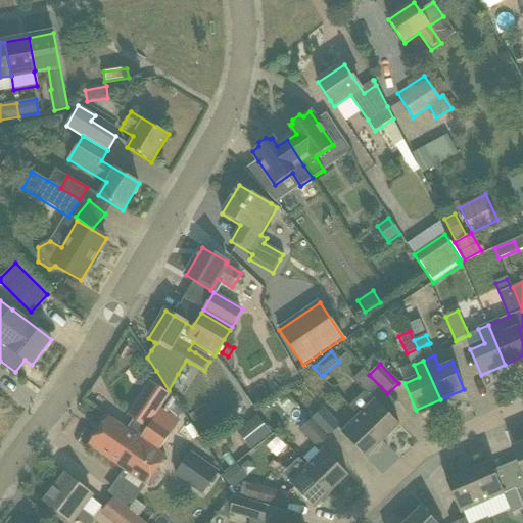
[(148,385),(128,415),(146,428),(168,397),(169,396),(169,395),(150,383),(148,385)]
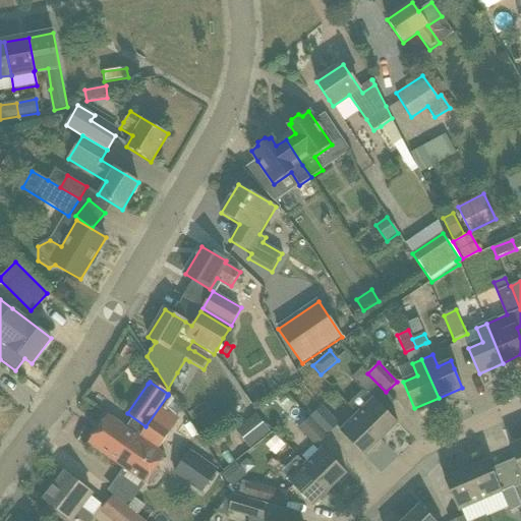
[(363,390),(348,404),(357,415),(382,440),(398,423),(374,399),(372,401),(363,390)]
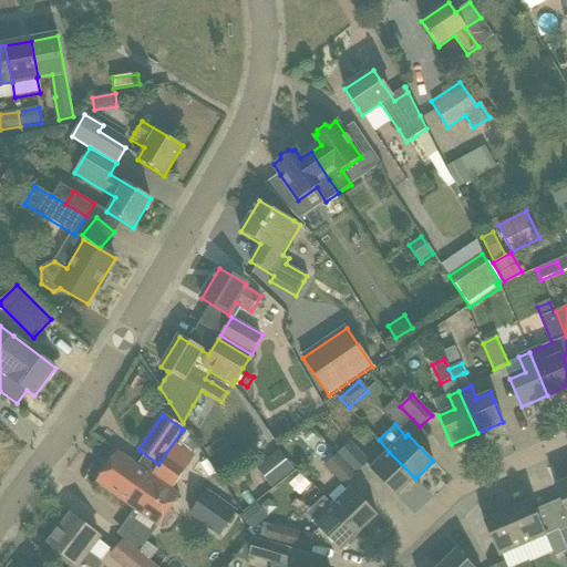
[(284,451),(299,467),(315,453),(298,436),(284,451)]
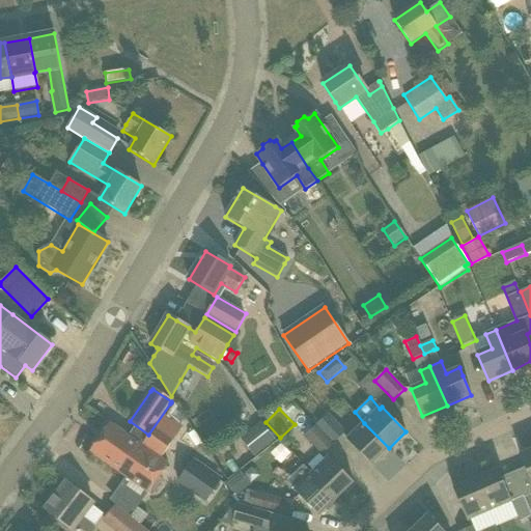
[(315,425),(333,444),(344,432),(327,414),(315,425)]
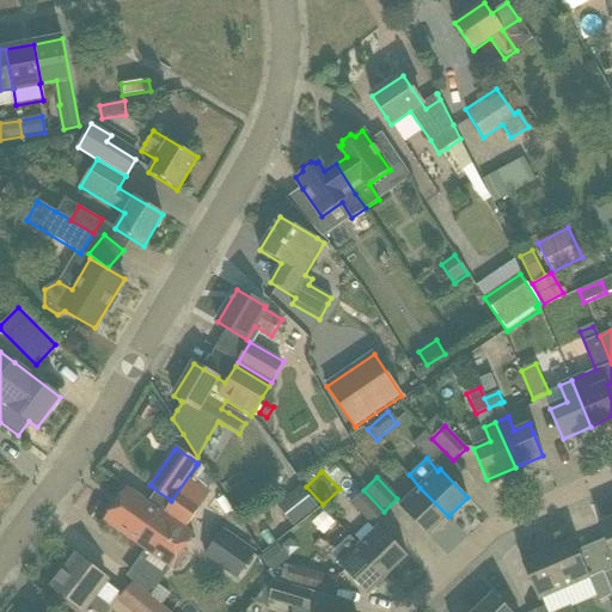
[(140,539),(139,538),(135,544),(139,546),(170,569),(172,567),(175,568),(178,567),(185,557),(185,554),(183,551),(184,550),(194,536),(185,530),(210,491),(206,489),(190,478),(172,503),(164,514),(163,514),(152,530),(148,527),(140,539)]
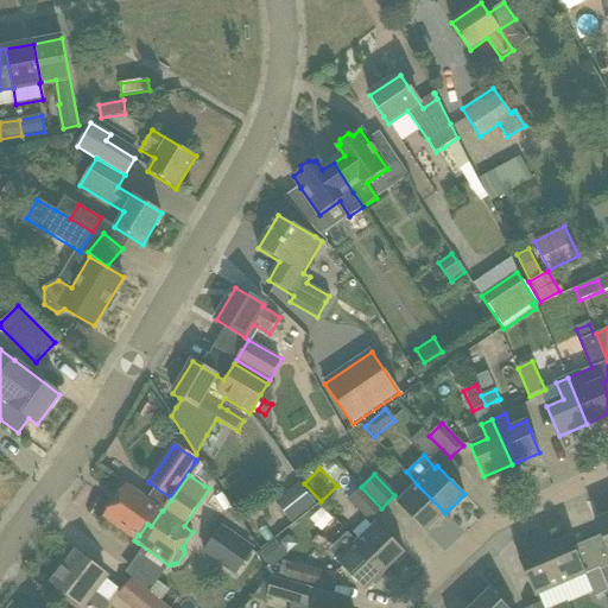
[(299,483),(274,502),(291,524),(315,505),(299,483)]
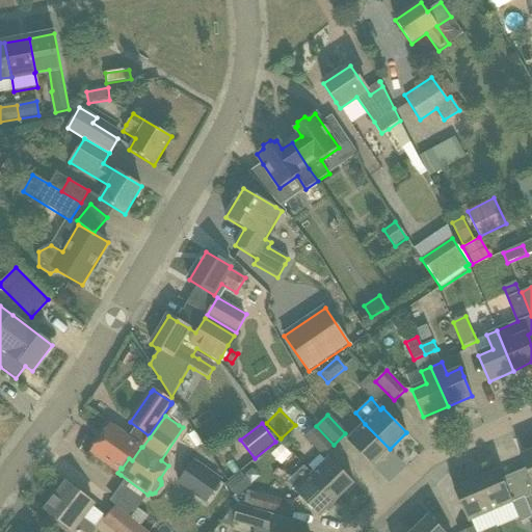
[(110,424),(89,453),(121,475),(141,447),(110,424)]
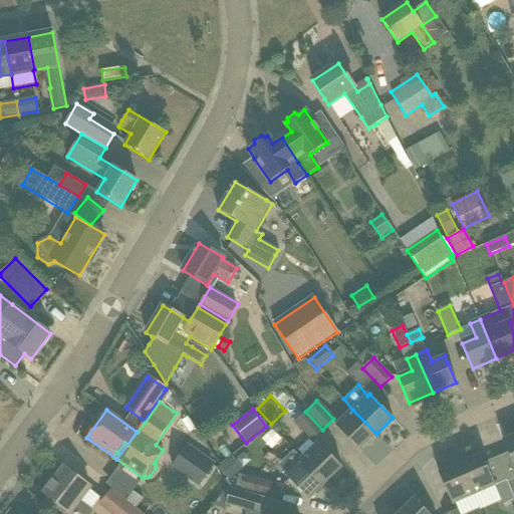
[(352,410),(335,426),(359,451),(376,434),(352,410)]
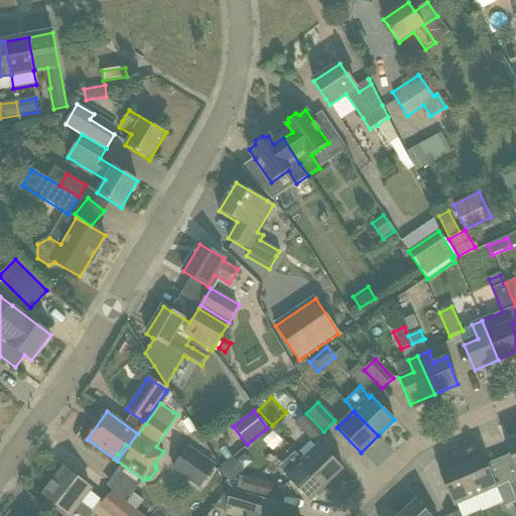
[(299,420),(294,425),(311,442),(324,431),(306,413),(305,414),(299,420)]
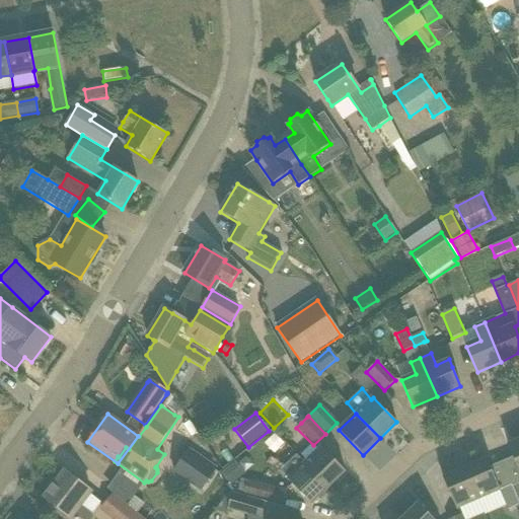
[(518,439),(508,445),(513,457),(518,470),(518,483),(512,486),(518,502),(518,439)]
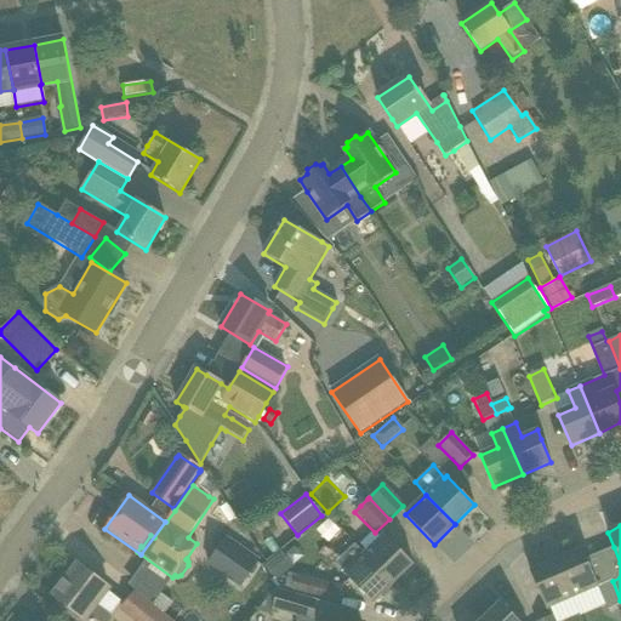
[(385,534),(364,554),(393,584),(414,564),(385,534)]
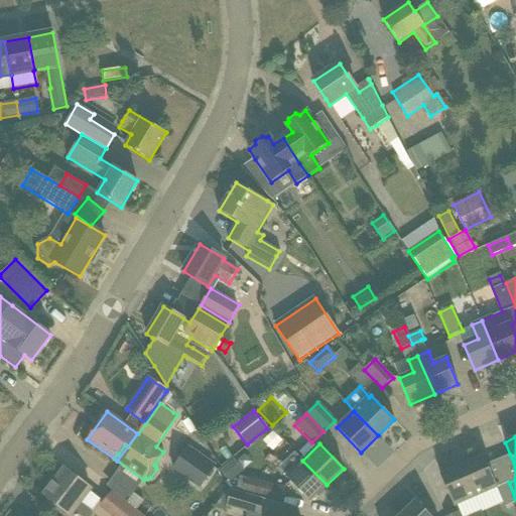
[(186,447),(171,470),(200,489),(215,467),(198,455),(186,447)]
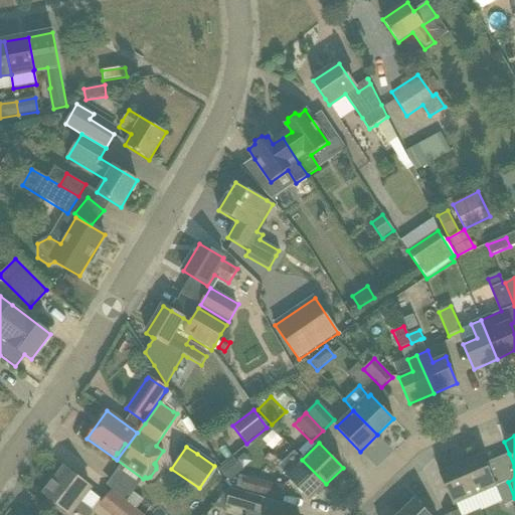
[(483,456),(461,465),(475,496),(495,487),(503,505),(514,499),(514,498),(508,482),(508,481),(497,486),(483,456)]
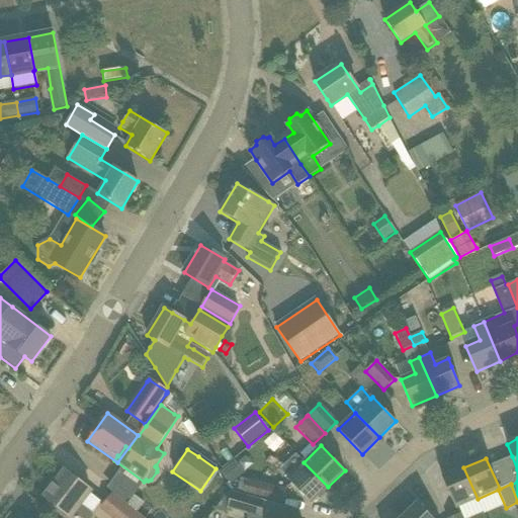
[(232,462),(221,472),(231,485),(242,475),(232,462)]
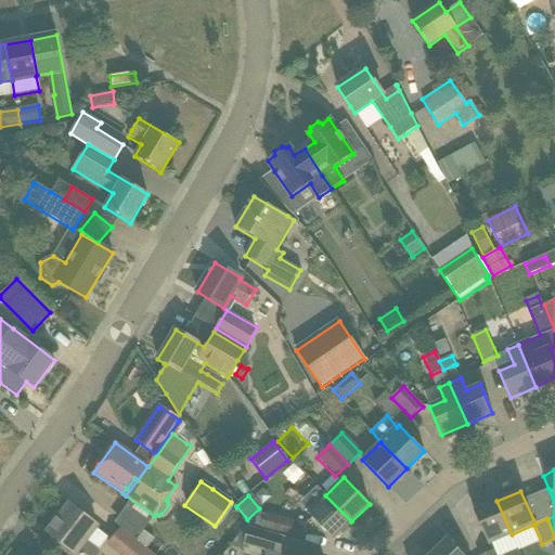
[(325,495),(308,513),(333,539),(351,521),(325,495)]
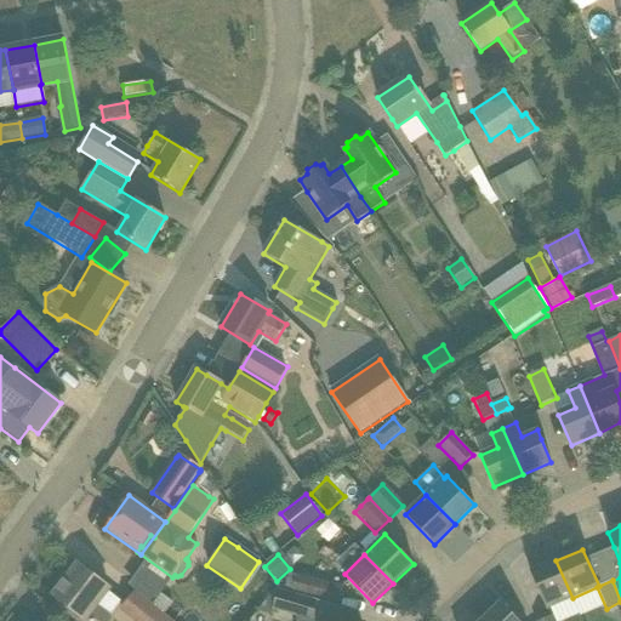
[(556,560),(530,573),(546,610),(573,598),(556,560)]
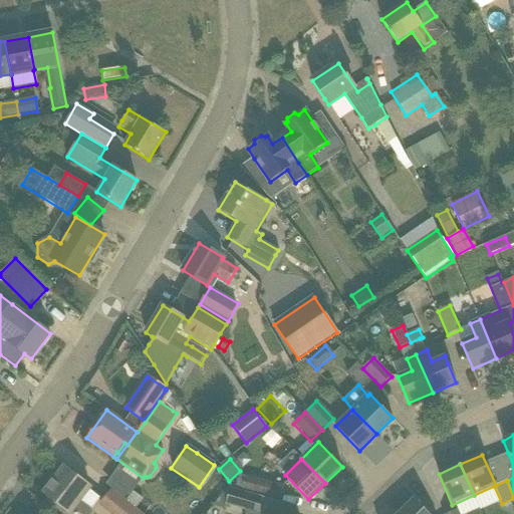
[(64,467),(44,493),(66,510),(63,513),(87,513),(89,511),(78,503),(89,489),(90,487),(64,467)]
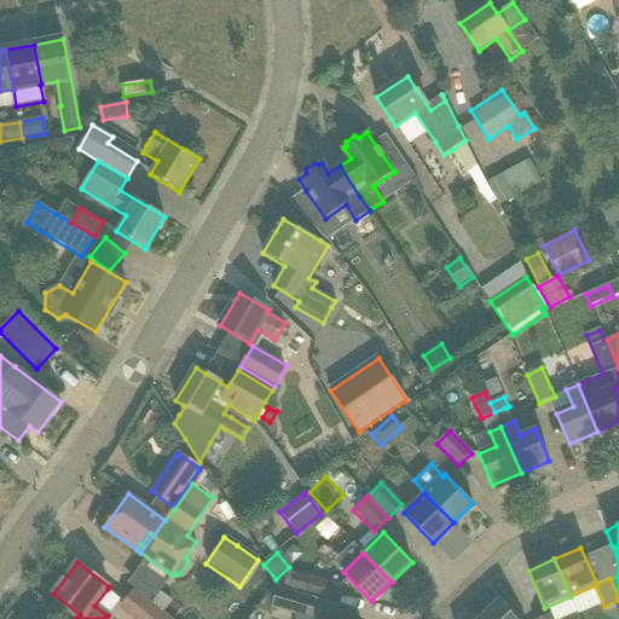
[(293,589),(337,602),(341,588),(296,574),(293,589)]
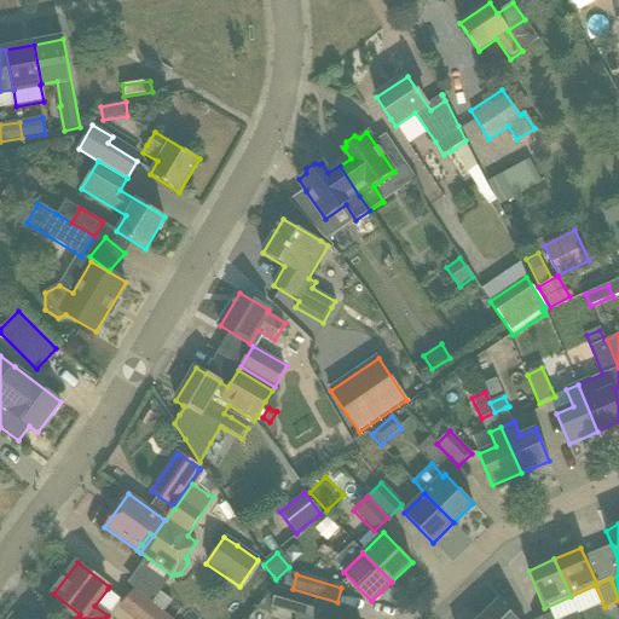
[(272,607),(312,618),(318,599),(278,586),(272,607)]
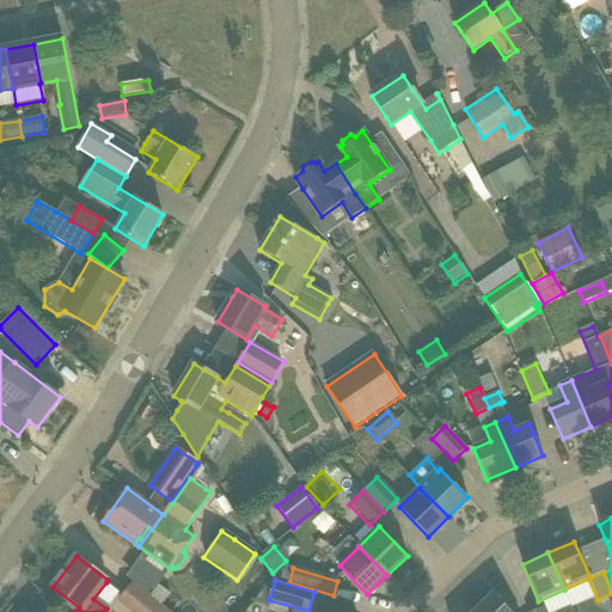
[(164,611),(132,586),(118,601),(130,611),(164,611)]
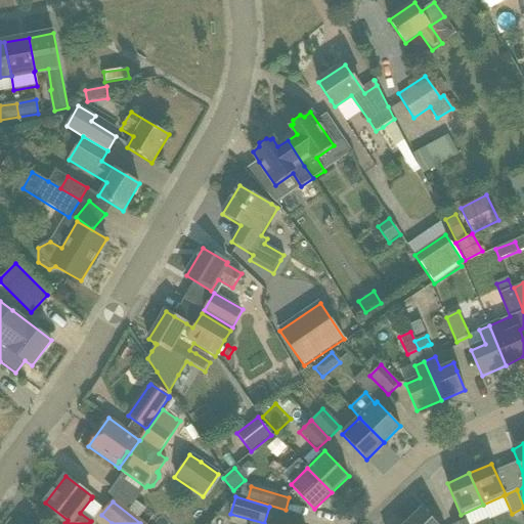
[(437,523),(423,508),(405,523),(437,523)]
